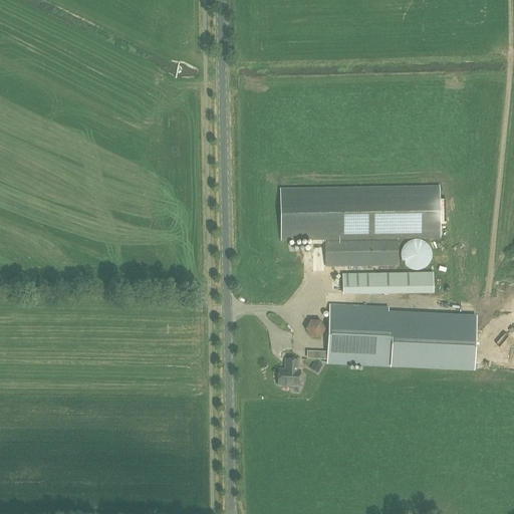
[(439,187),(280,189),(281,240),(324,239),(324,267),(399,266),(398,238),(440,238),(439,187)]
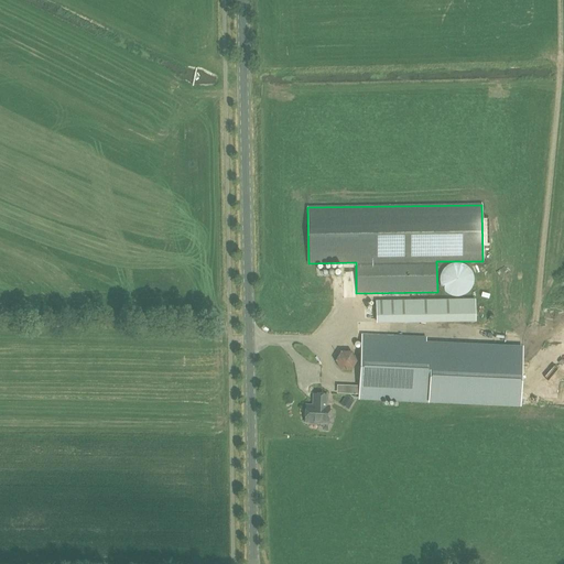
[(440,273),(438,280),(438,284),(441,289),(444,292),(446,294),(451,296),(456,297),(462,296),(467,294),(470,291),(473,285),(474,281),(473,275),(470,270),(466,266),(461,263),(452,263),(444,268),(440,273)]
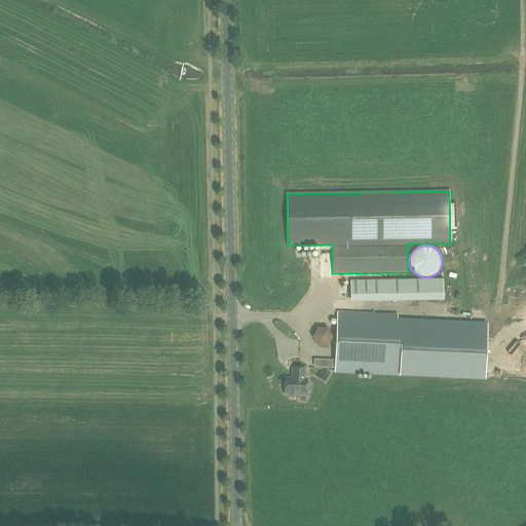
[(350,280),(350,296),(350,301),(444,300),(443,279),(350,280)]
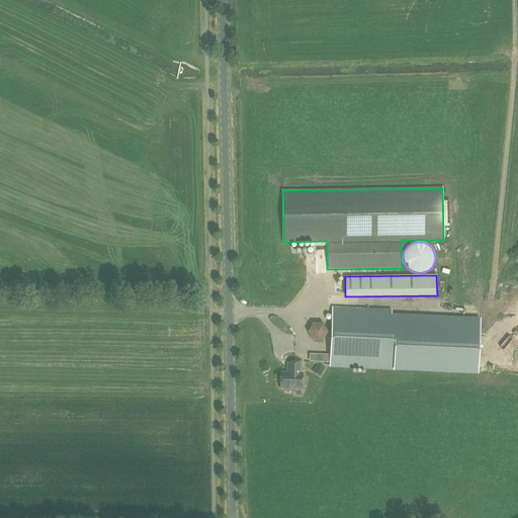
[(332,314),(330,355),(310,354),(310,362),(330,363),(330,364),(478,371),(480,324),(377,319),(377,316),(332,314)]
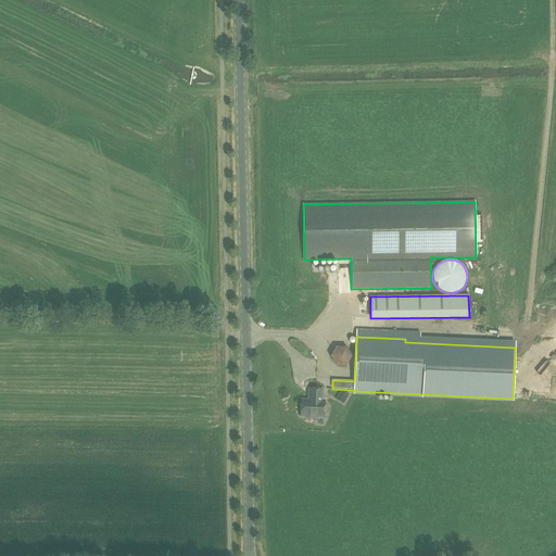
[(301,417),(324,417),(325,401),(321,401),(323,390),(310,389),(308,401),(301,401),(301,417)]
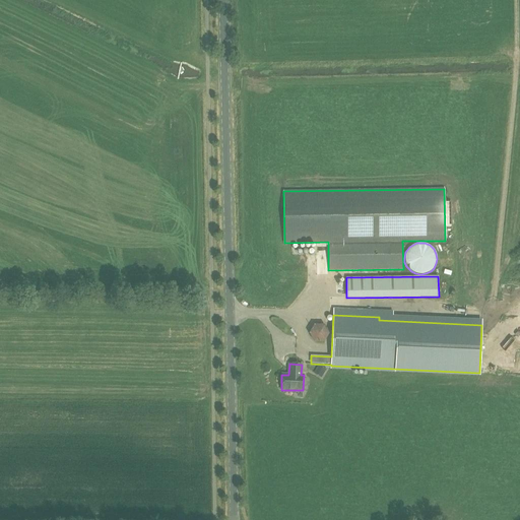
[(319,365),(314,373),(322,378),(327,369),(319,365)]
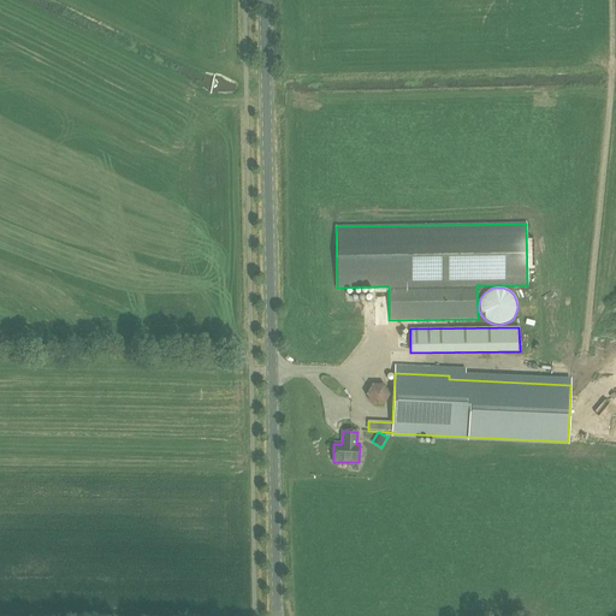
All buildings are outlined.
